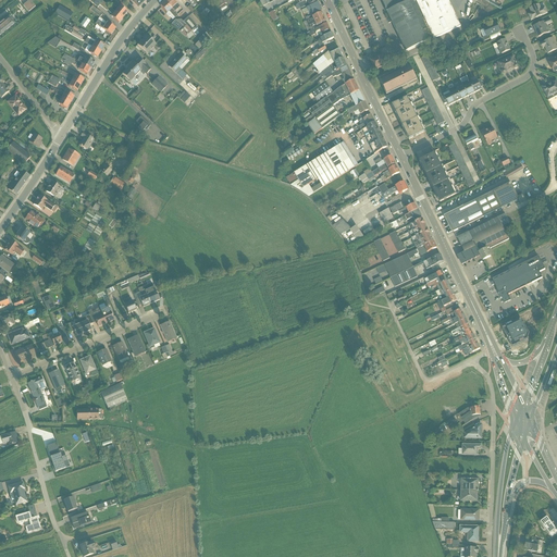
[(33,13),(39,8),(33,0),(29,0),(26,3),(33,13)]
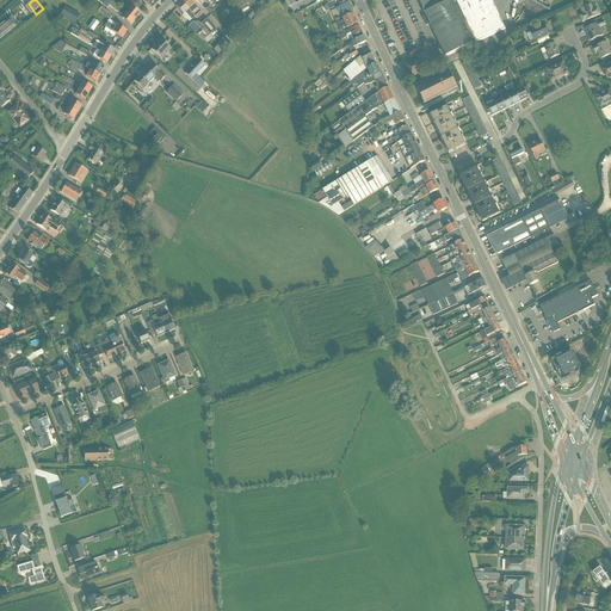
[(192,13),(198,8),(189,0),(184,0),(181,2),(192,13)]
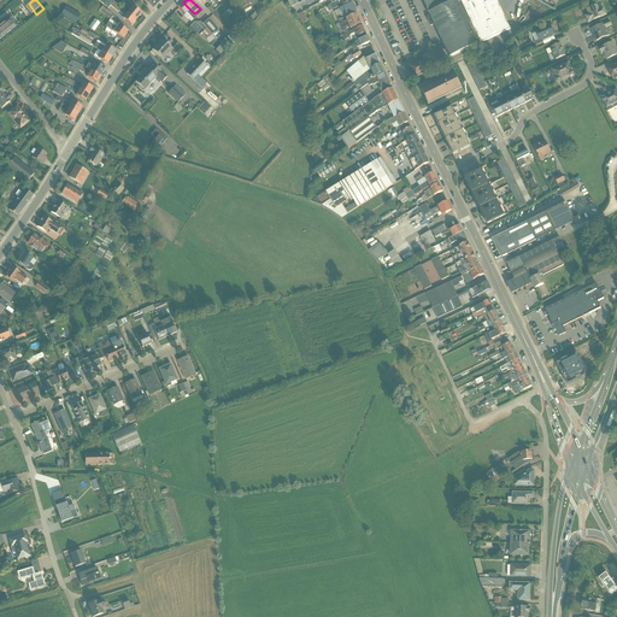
[(251,0),(241,0),(253,15),(258,10),(251,0)]
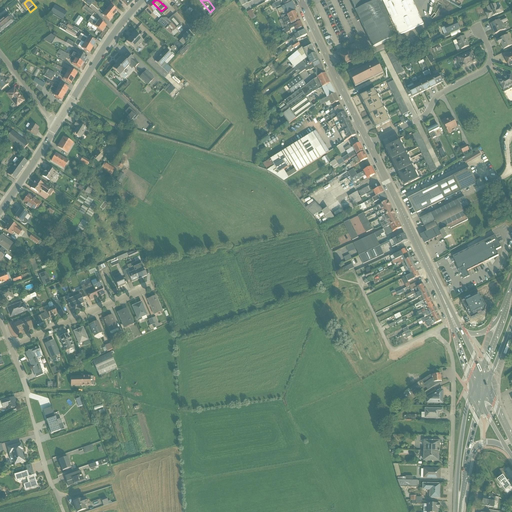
[(353,0),(351,1),(358,16),(355,17),(357,22),(360,21),(373,49),(425,25),(413,0),(353,0)]
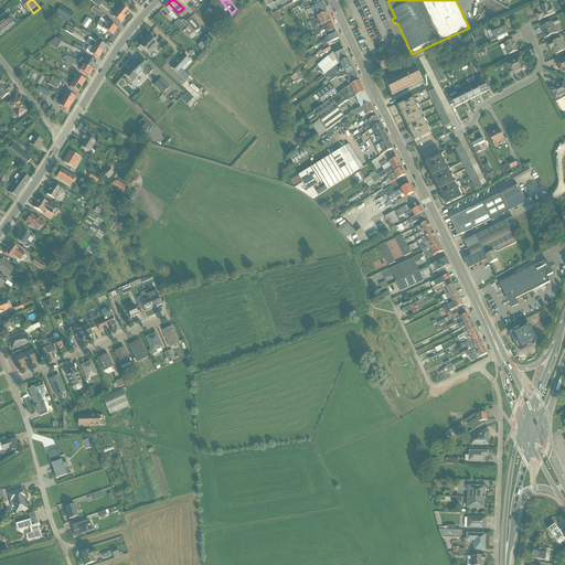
[(178,12),(168,2),(162,7),(172,18),(178,12)]
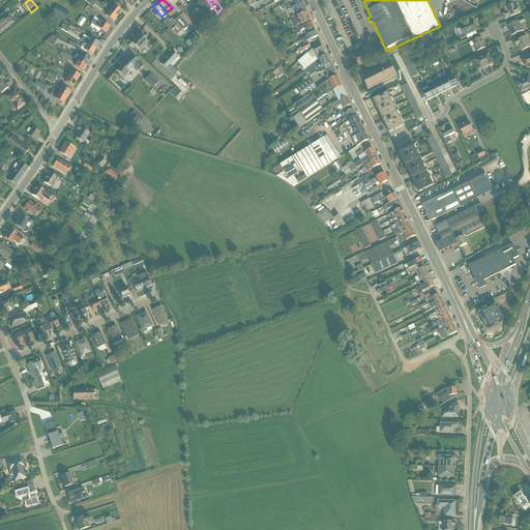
[(298,17),(307,12),(303,3),(294,7),(298,17)]
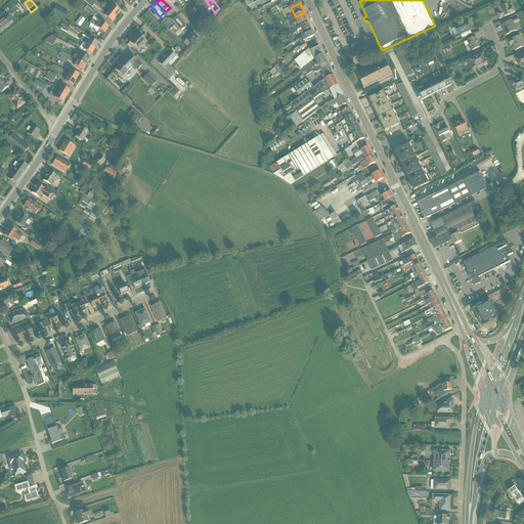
[(499,19),(515,13),(513,6),(509,8),(508,4),(498,8),(499,12),(497,13),(499,19)]
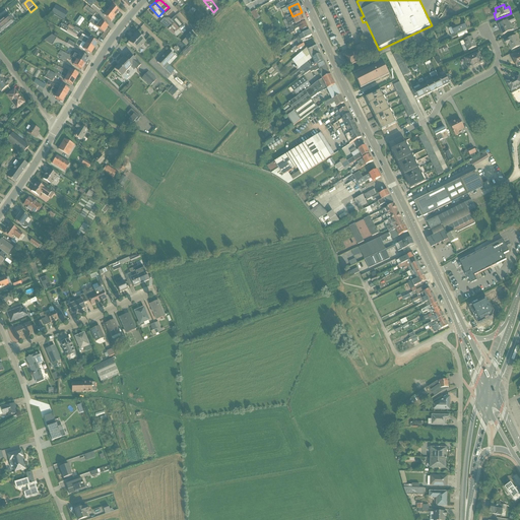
[(115,18),(120,13),(113,6),(108,11),(115,18)]
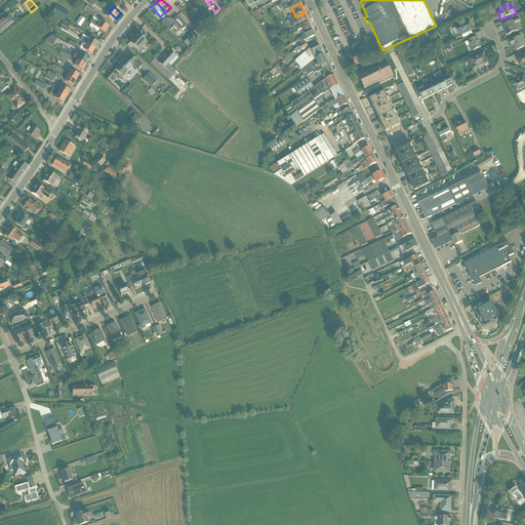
[(116,18),(109,11),(105,15),(112,23),(116,18)]
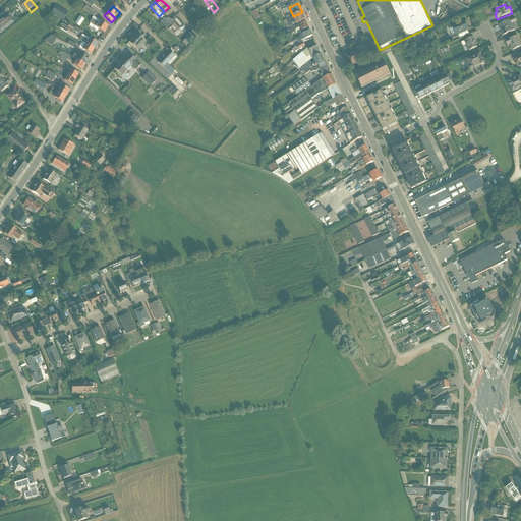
[(293,16),(295,20),(304,16),(302,12),(293,16)]
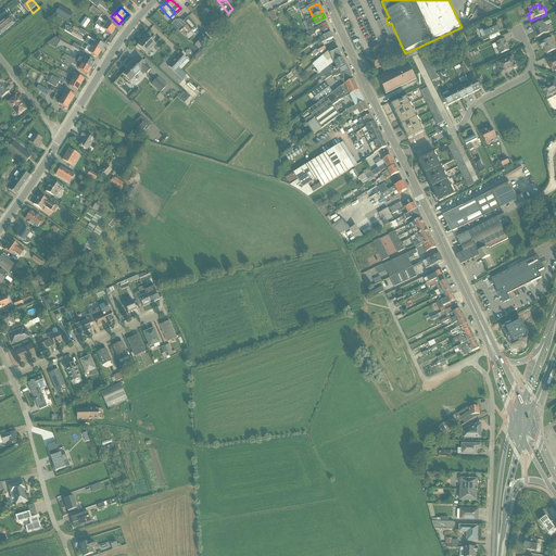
[(0,35),(13,24),(8,17),(0,23),(0,35)]
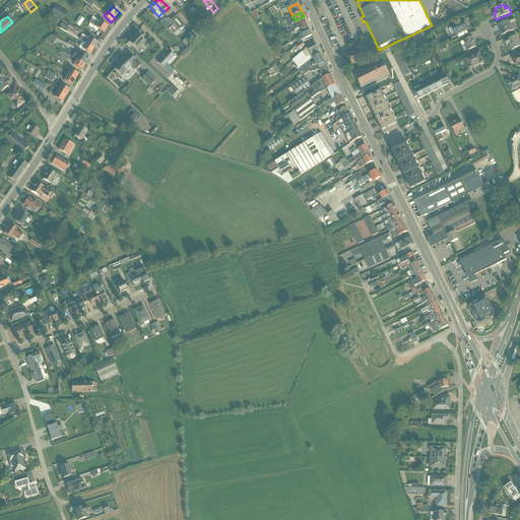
[(190,28),(180,16),(174,21),(170,16),(164,21),(178,39),(190,28)]
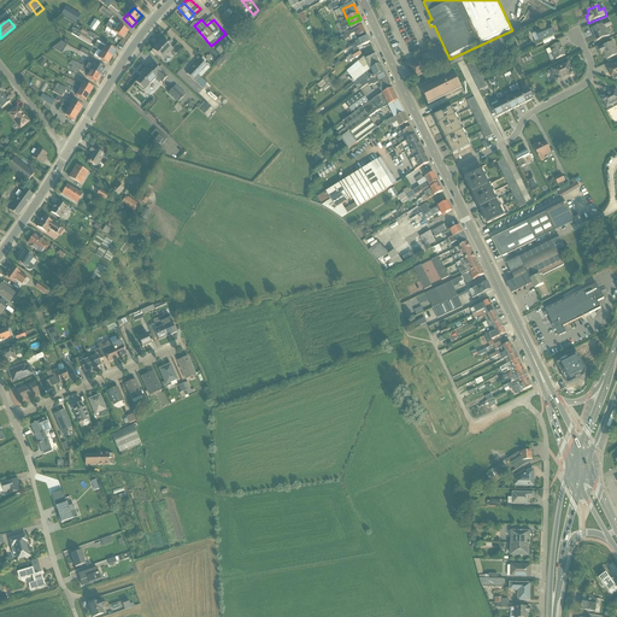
[(99,21),(93,29),(99,34),(106,25),(99,21)]
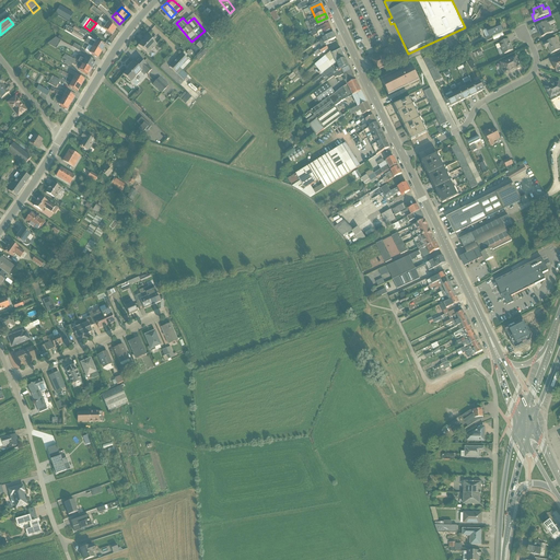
[(113,36),(117,30),(100,19),(95,24),(113,36)]
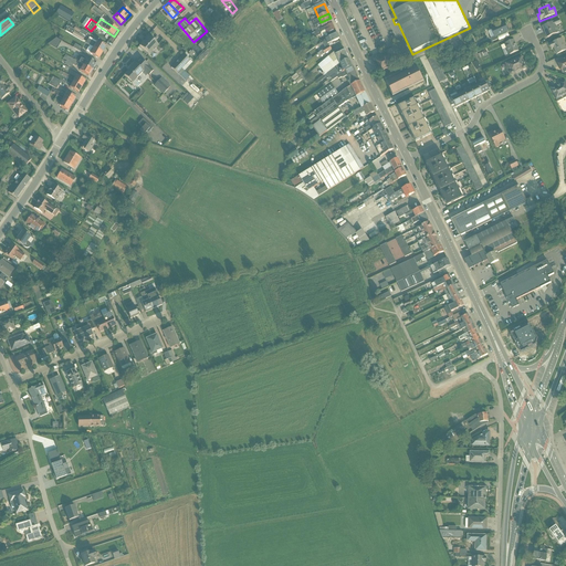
[(562,23),(559,19),(542,27),(547,39),(559,33),(556,25),(562,23)]
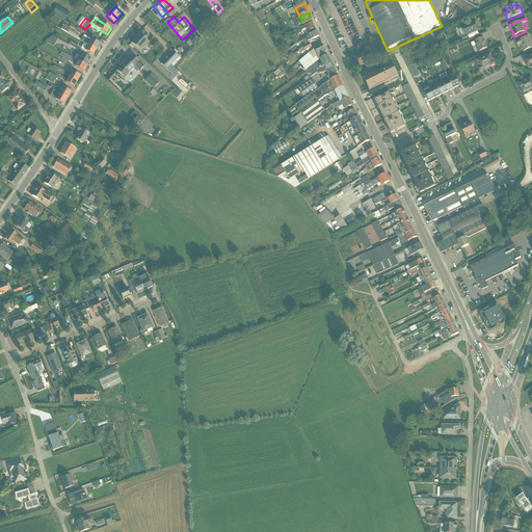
[(307,33),(316,29),(313,23),(303,27),(307,33)]
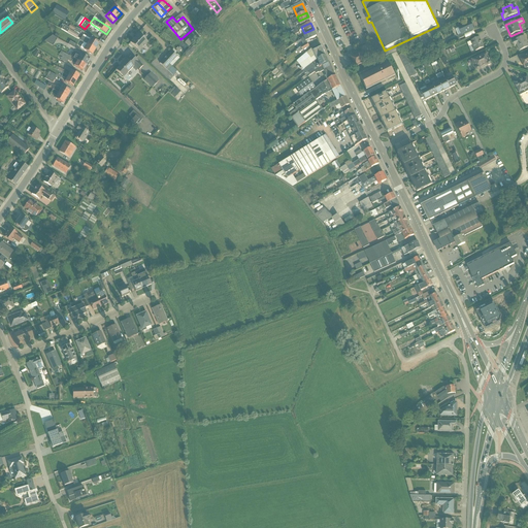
[(462,36),(475,31),(471,23),(458,28),(462,36)]
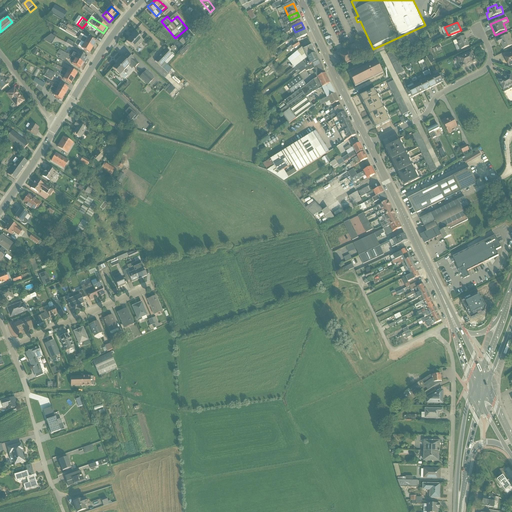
[(66,25),(63,28),(79,38),(83,31),(77,27),(75,31),(66,25)]
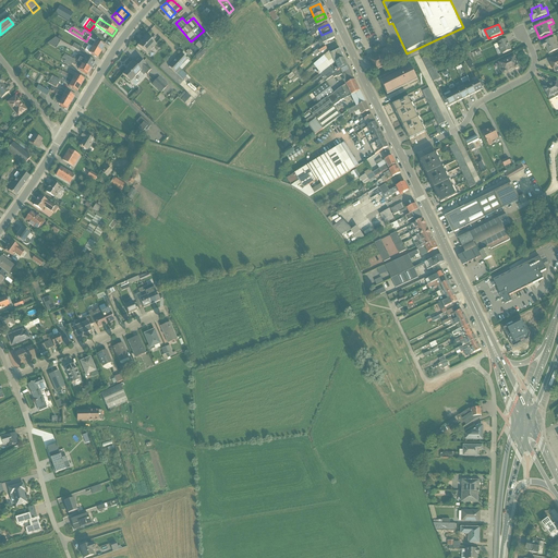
[(325,44),(336,38),(332,34),(322,39),(325,44)]
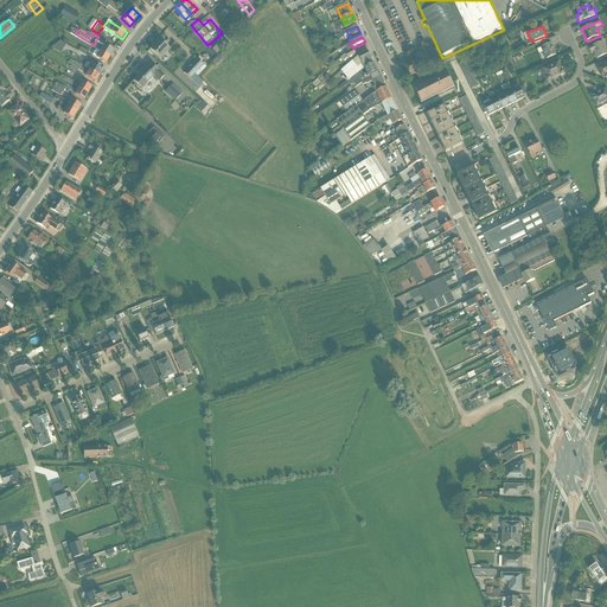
[(216,50),(221,56),(216,61),(221,66),(230,58),(225,52),(235,44),(229,38),(216,50)]
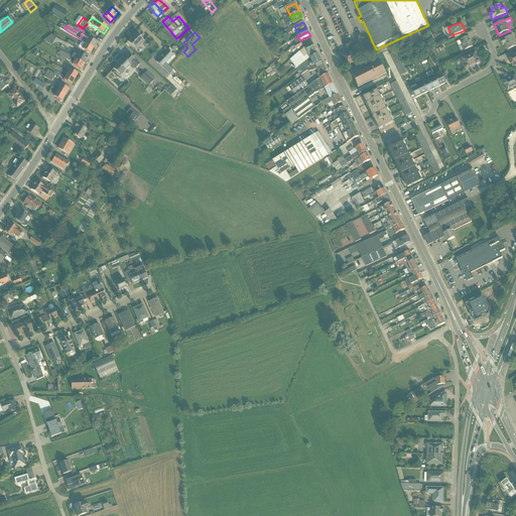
[(137,51),(145,42),(136,34),(128,42),(137,51)]
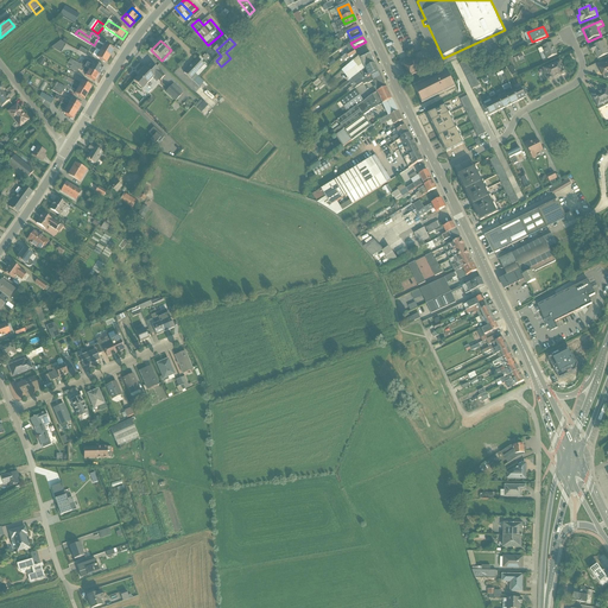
[(599,59),(607,55),(607,50),(605,40),(590,46),(593,52),(595,52),(599,59)]
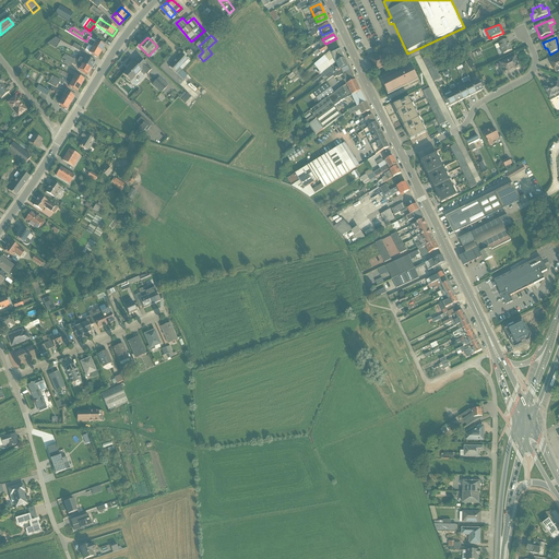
[(61,49),(64,42),(57,38),(54,46),(61,49)]
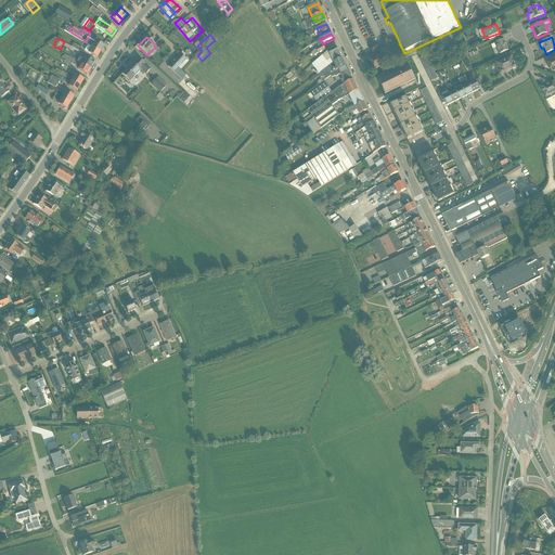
[(500,55),(510,51),(504,38),(494,42),(500,55)]
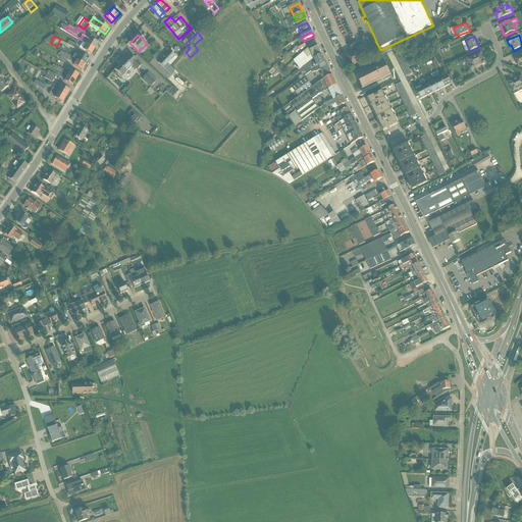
[(95,49),(98,44),(90,40),(87,44),(95,49)]
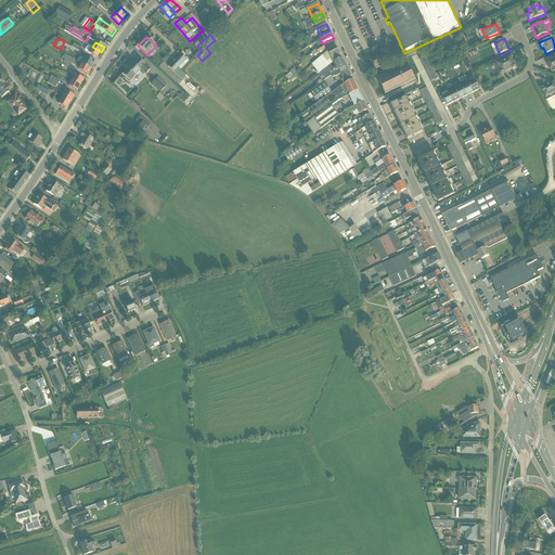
[(97,59),(101,52),(92,47),(88,53),(97,59)]
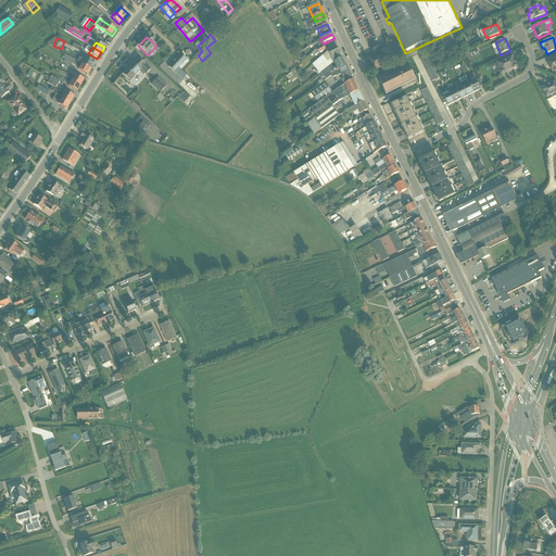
[(330,54),(335,63),(344,59),(340,50),(330,54)]
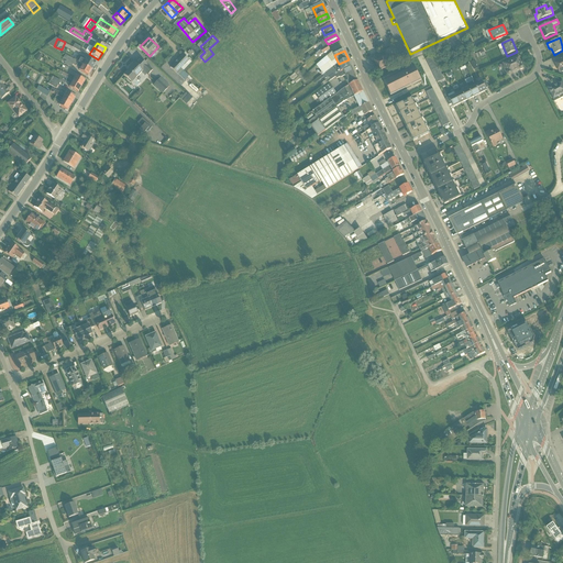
[(192,77),(188,72),(197,63),(188,55),(175,69),(188,81),(192,77)]
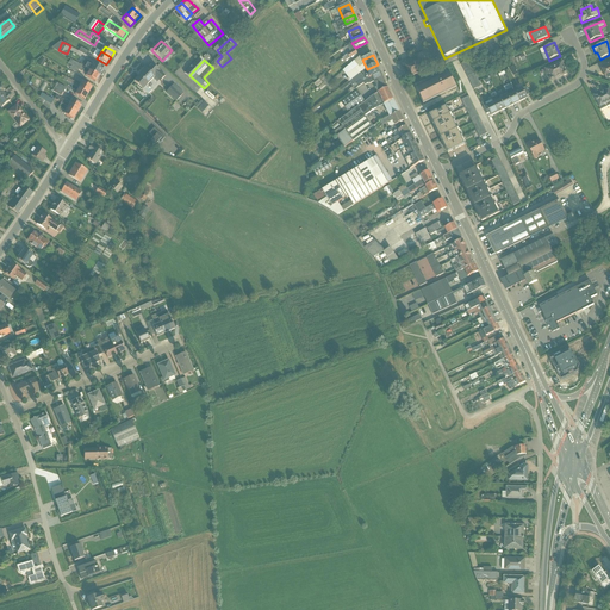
[(412,79),(427,72),(421,60),(406,67),(412,79)]
